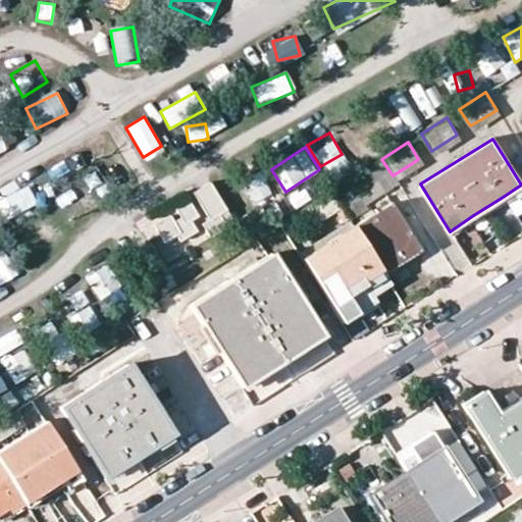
[(393,175),(381,159),(356,175),(364,189),(375,180),(383,192),(397,184),(393,175)]
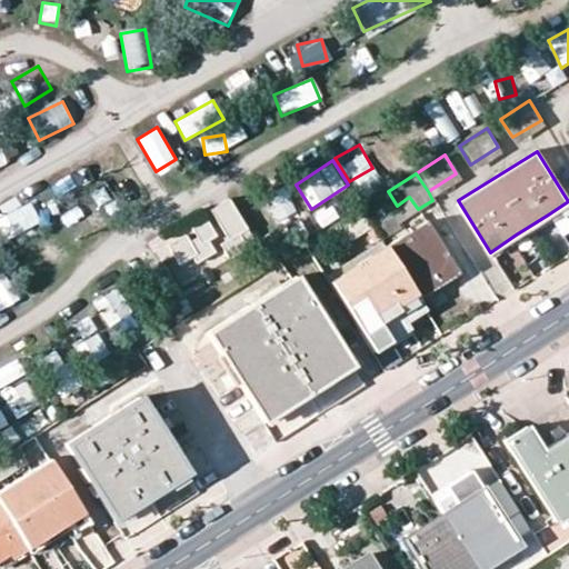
[(72,199),(89,187),(80,175),(63,187),(72,199)]
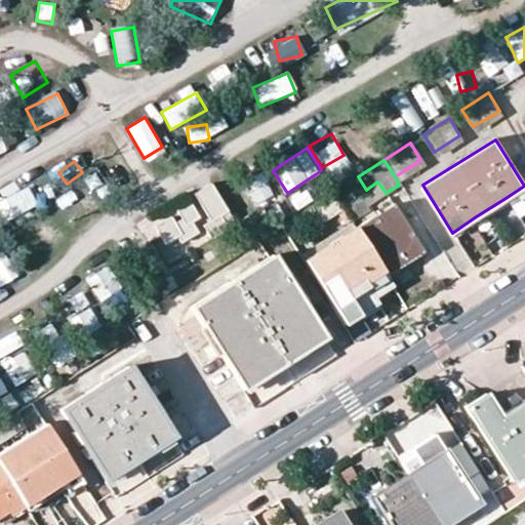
[(250,178),(256,196),(271,192),(265,174),(250,178)]
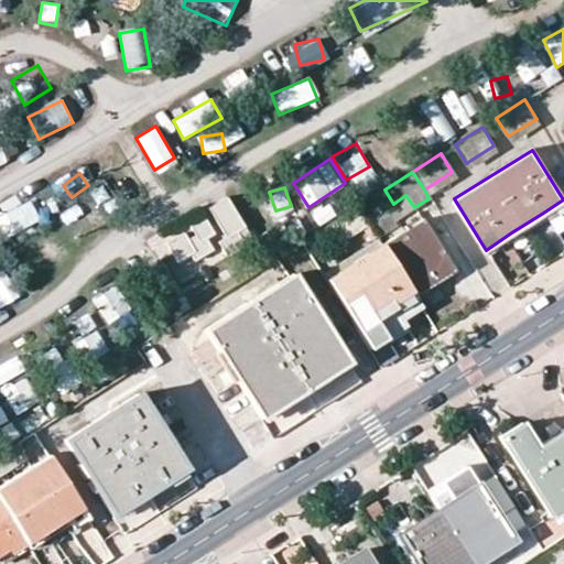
[(225,257),(250,241),(225,198),(207,208),(224,238),(216,242),(225,257)]
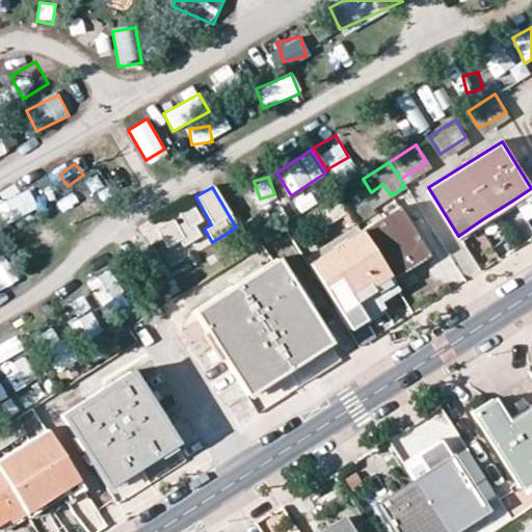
[(531,214),(531,189),(531,188),(512,201),(524,219),(531,214)]
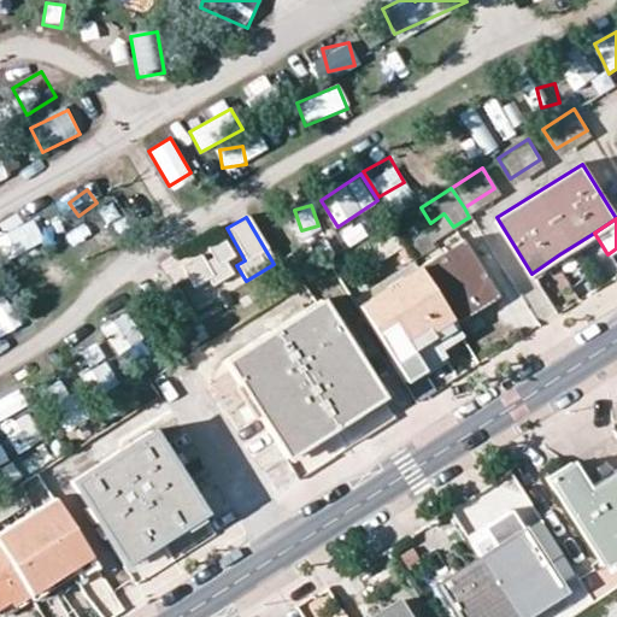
[(362,245),(372,263),(403,246),(391,227),(362,245)]
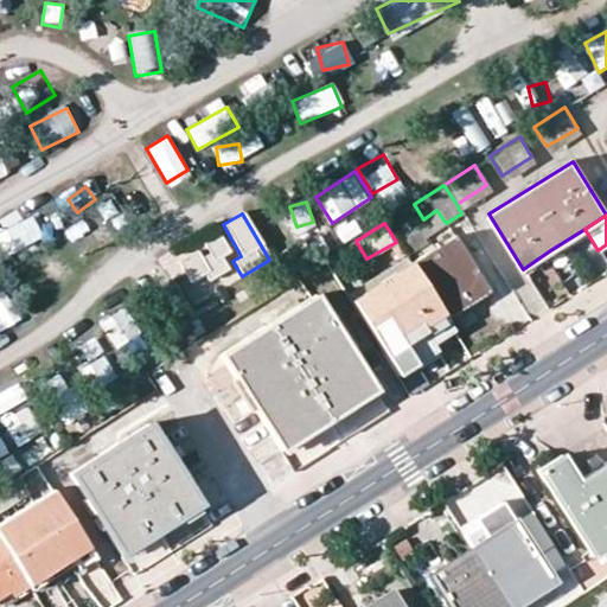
[(178,262),(189,280),(203,274),(208,280),(225,270),(218,257),(227,251),(216,235),(202,242),(209,254),(199,259),(196,251),(178,262)]
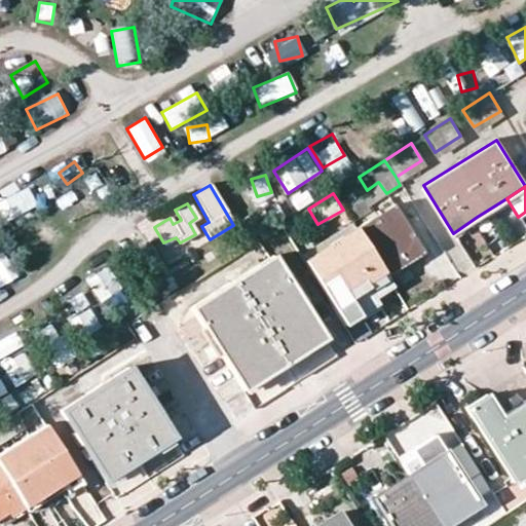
[(403,264),(421,253),(391,205),(355,229),(384,275),(403,264)]
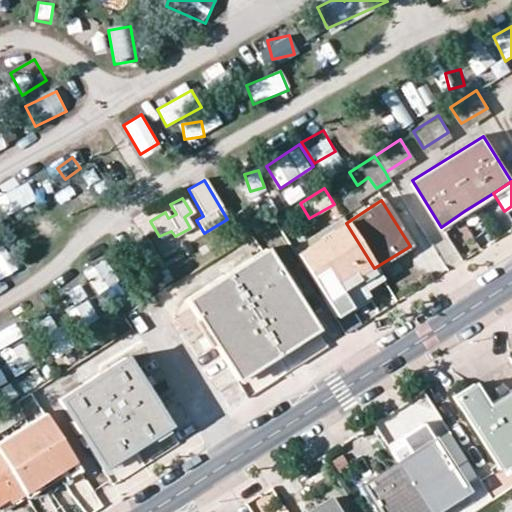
[(346,223),(345,221),(295,253),(336,318),(349,309),(347,306),(357,300),(365,295),(360,287),(379,275),(374,268),(346,223)]
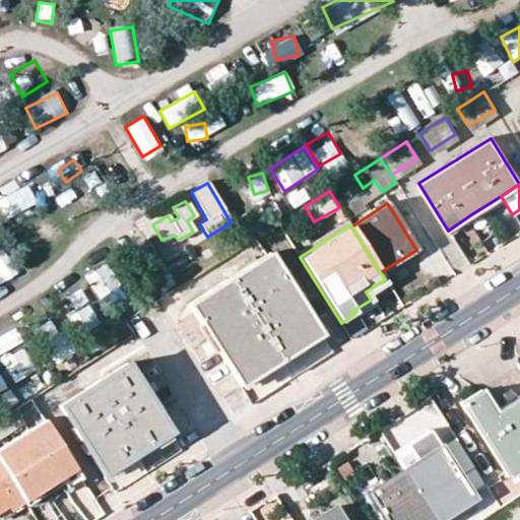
[(0,281),(13,274),(0,251),(0,281)]
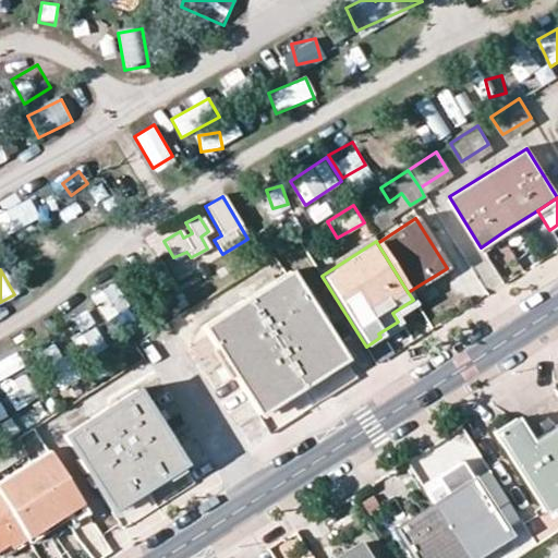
[(174,282),(178,290),(201,276),(197,269),(174,282)]
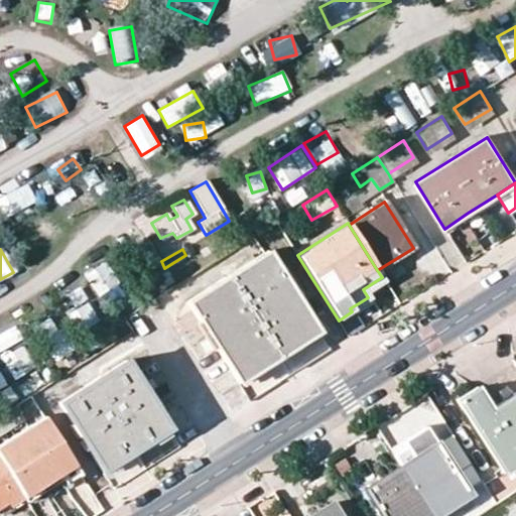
[(306,337),(315,331),(266,253),(187,302),(238,381),(240,380),(251,398),(279,380),(317,356),(306,337)]
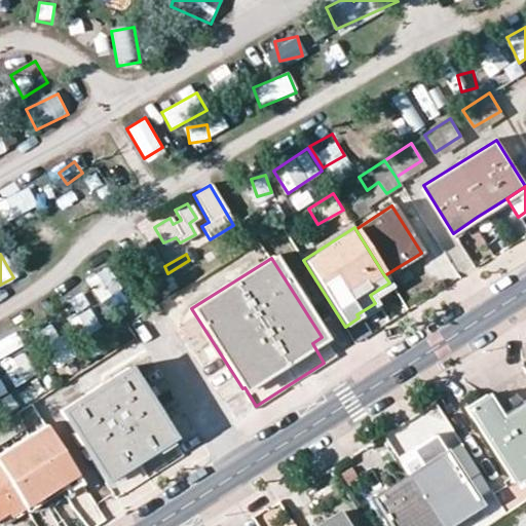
[(96,308),(72,316),(79,338),(103,331),(96,308)]
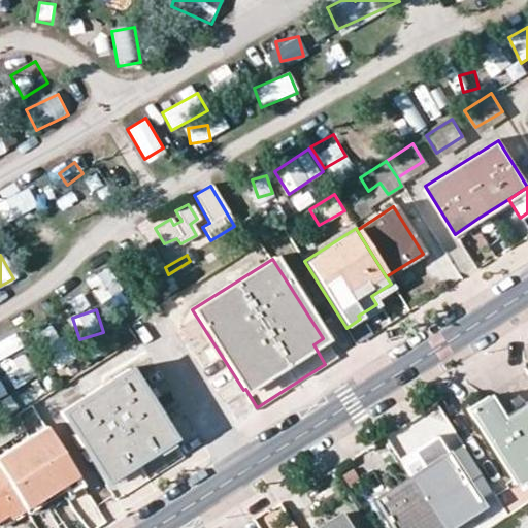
[(514,483),(527,472),(527,370),(526,371),(527,373),(527,401),(523,405),(500,420),(486,398),(466,408),(514,483)]
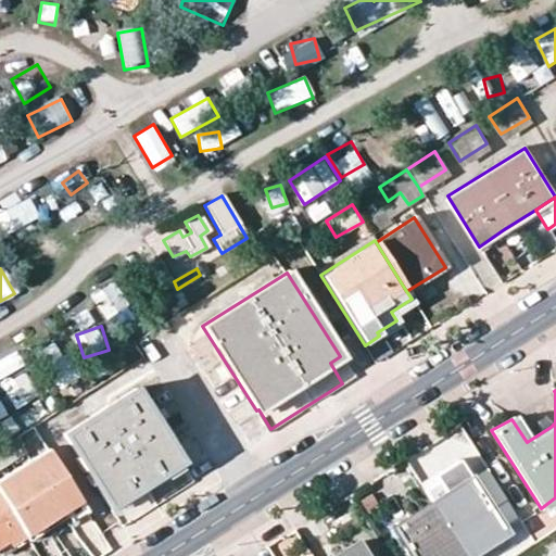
[(63,436),(108,507),(137,489),(178,462),(134,391),(63,436)]
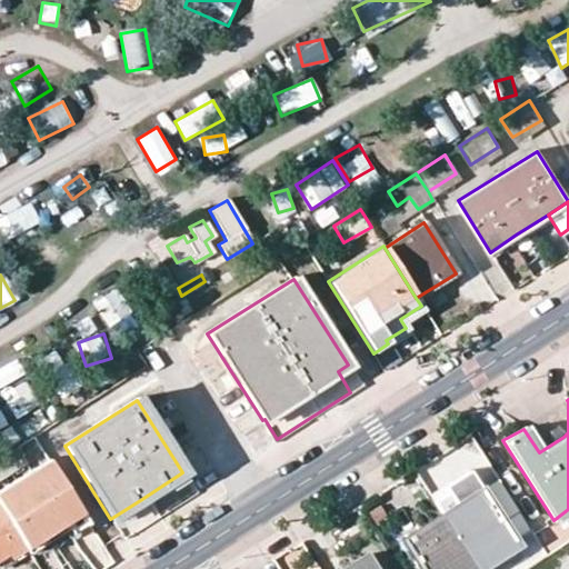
[(30,472),(0,490),(0,507),(23,546),(52,529),(61,523),(30,472)]
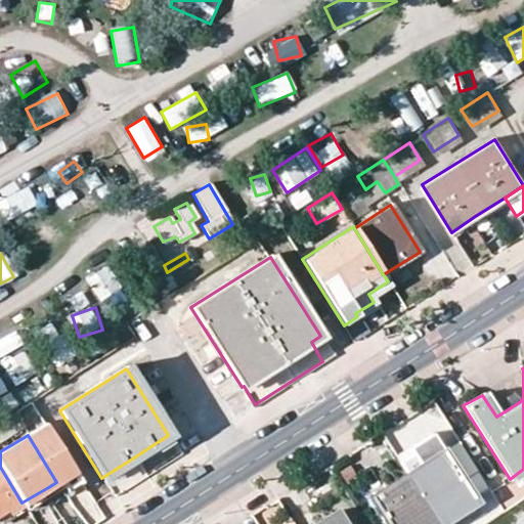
[(434,464),(410,479),(438,523),(444,523),(476,503),(446,455),(434,464)]
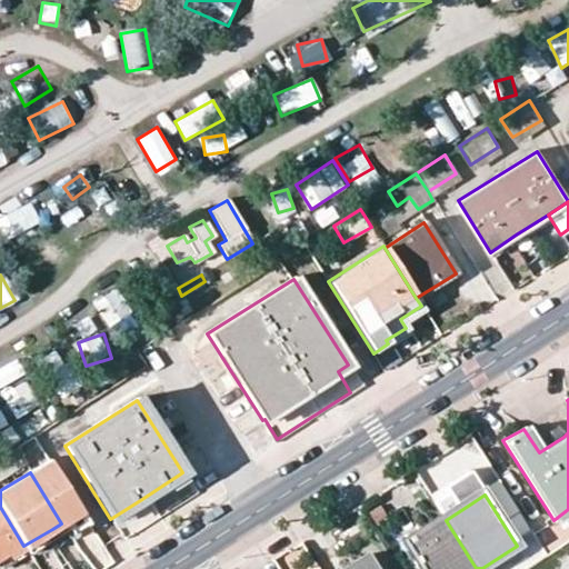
[(0,560),(23,546),(0,507),(0,560)]
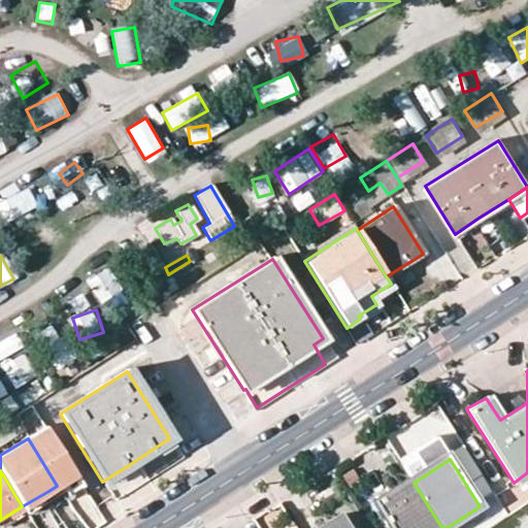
[(388,499),(376,506),(390,527),(441,527),(414,483),(388,499)]
